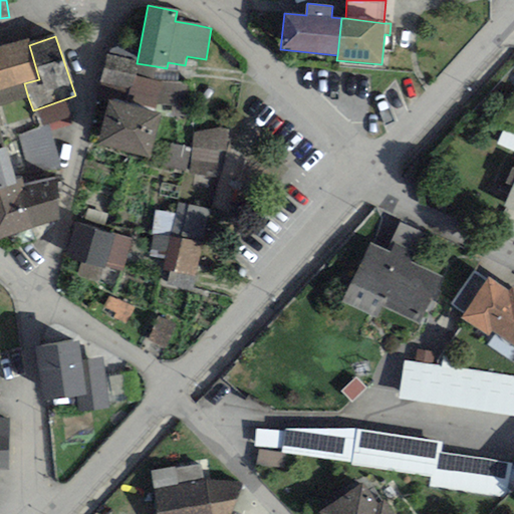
[(28,39),(0,46),(0,90),(24,83),(39,79),(29,45),(28,39)]
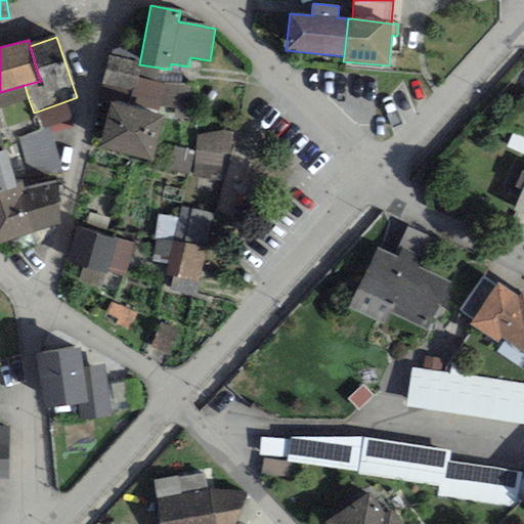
[(139,64),(110,55),(99,94),(134,103),(160,110),(160,105),(185,107),(190,87),(156,82),(159,68),(139,64)]
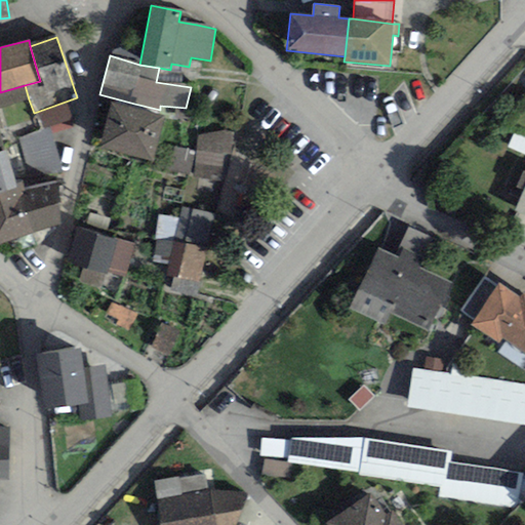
[(0,108),(29,99),(25,85),(0,92),(0,108)]
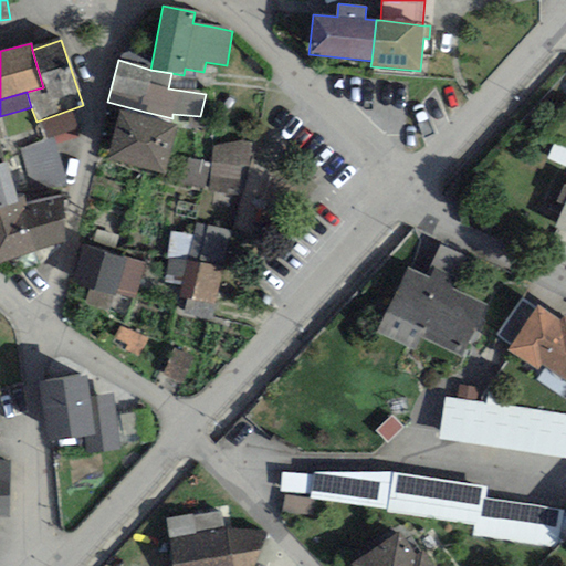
[(121,109),(107,160),(165,176),(178,125),(121,109)]
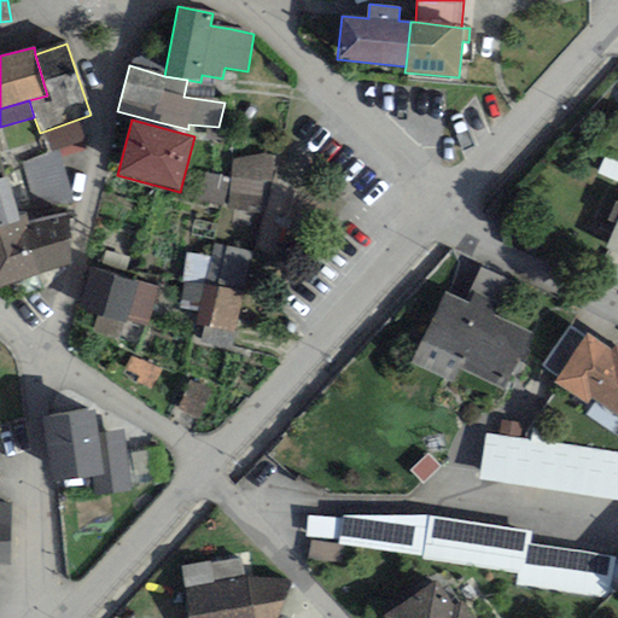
[(86,143),(80,124),(45,135),(51,153),(59,151),(86,143)]
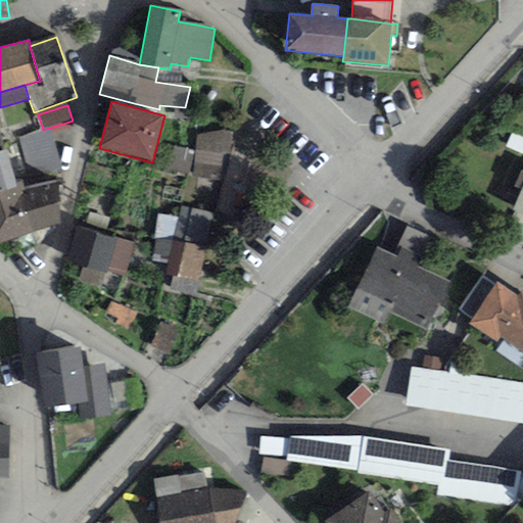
[(43,130),(19,138),(32,182),(62,170),(50,128),(43,130)]
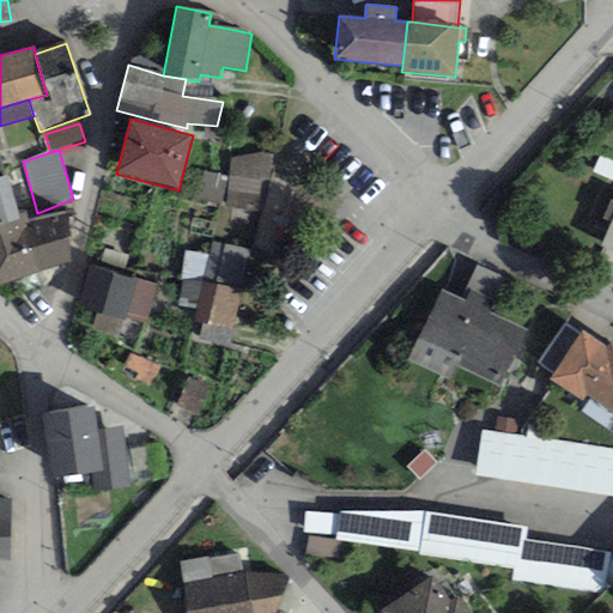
[(262,155),(231,158),(229,177),(225,206),(263,213),(275,158),(262,155)]
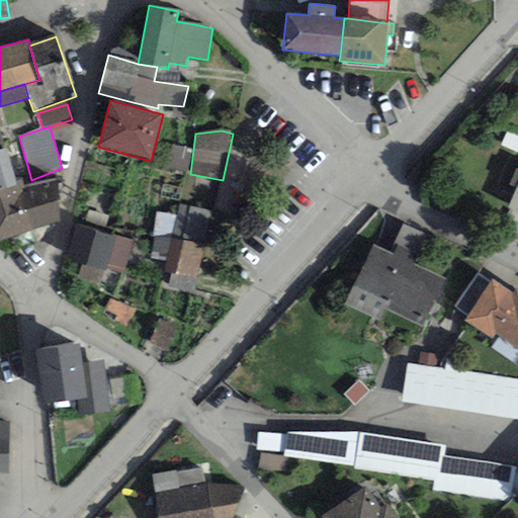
[(190,174),(193,150),(173,146),(162,169),(190,174)]
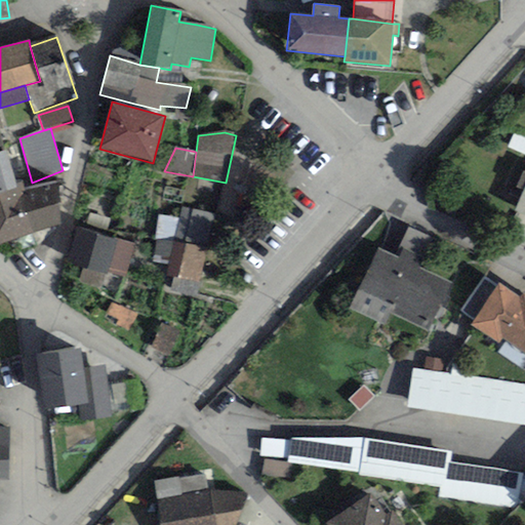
[(3,153),(0,153),(0,193),(16,189),(15,184),(6,152),(3,153)]
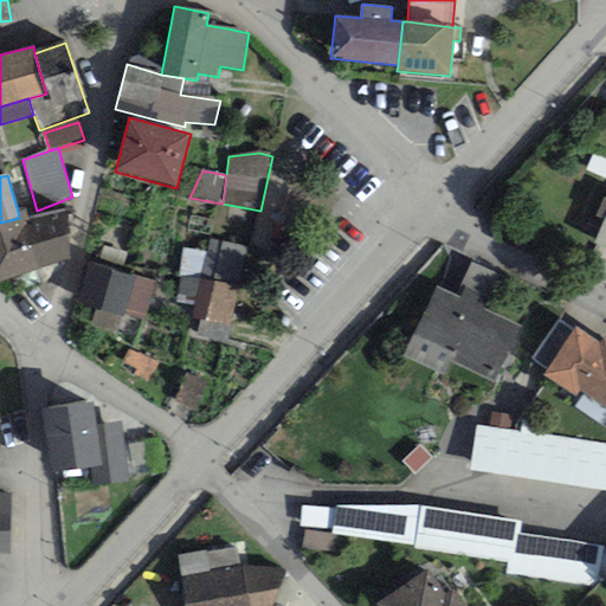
[(601,220),(605,211),(605,198),(595,218),(601,220)]
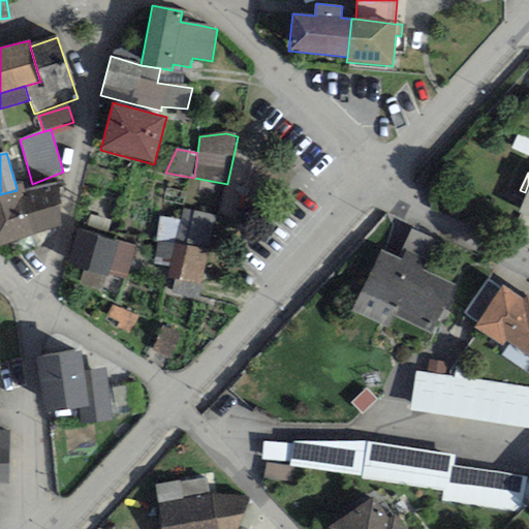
[(59,182),(24,192),(33,235),(61,226),(59,182)]
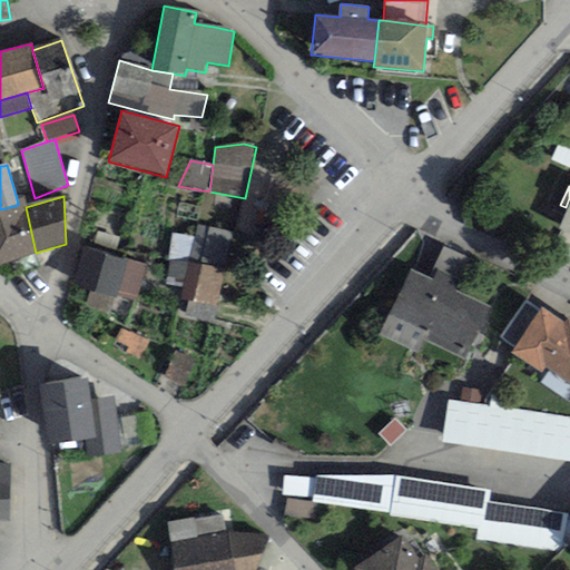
[(0,265),(36,253),(26,207),(22,197),(17,199),(18,205),(0,209),(0,265)]
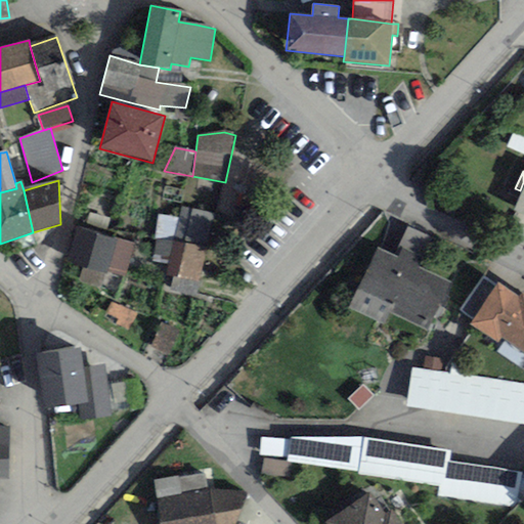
[(523,182),(520,190),(512,211),(523,216),(523,182)]
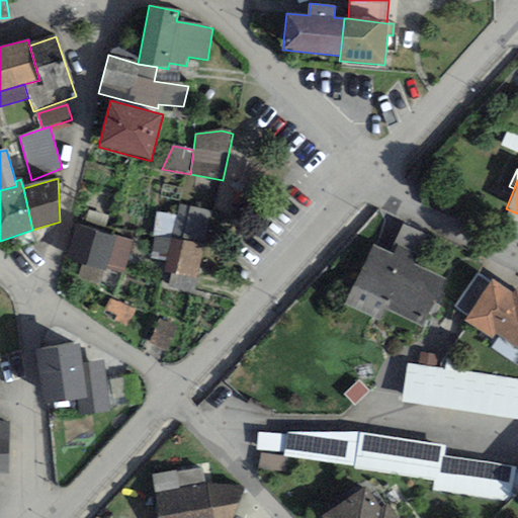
[(196,279),(210,211),(178,204),(164,273),(171,274),(196,279)]
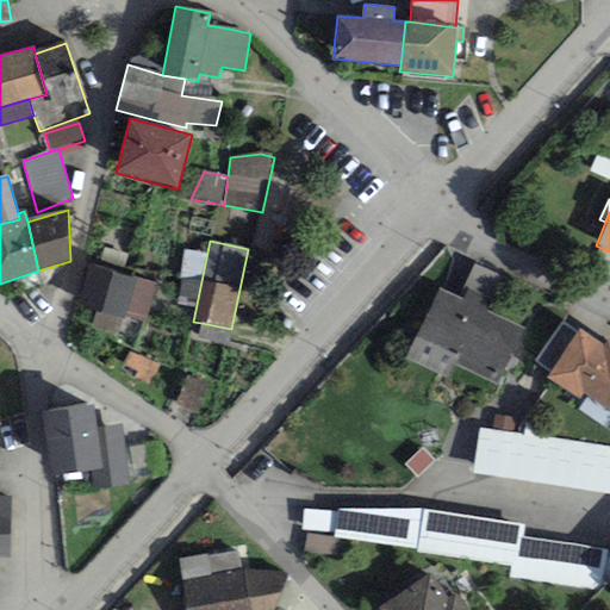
[(466,286),(493,298),(503,277),(477,265),(466,286)]
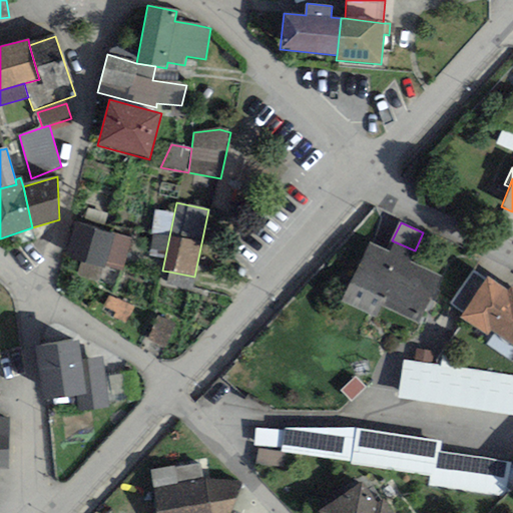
[(130,237),(76,223),(67,257),(78,260),(73,277),(98,284),(103,267),(121,272),(130,237)]
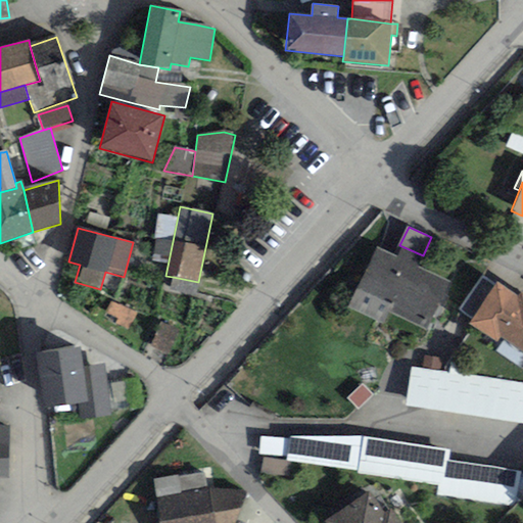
[(395,255),(377,247),(348,310),(383,326),(389,314),(425,330),(448,281),(418,267),(423,255),(399,245),(395,255)]
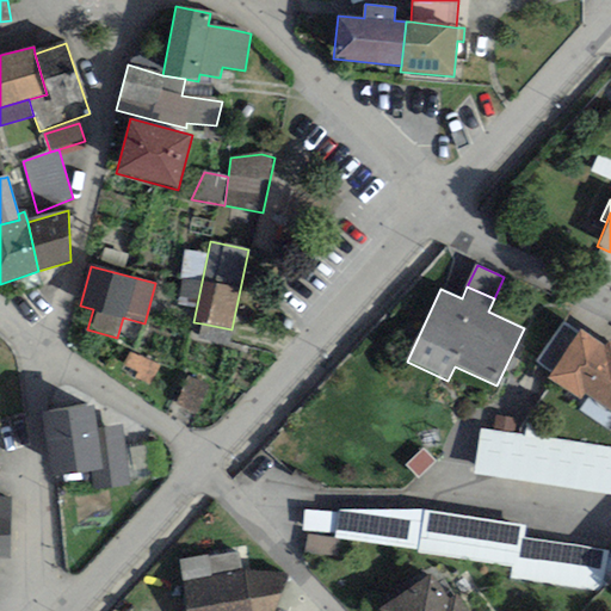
[(228,345),(232,329),(202,323),(198,339),(228,345)]
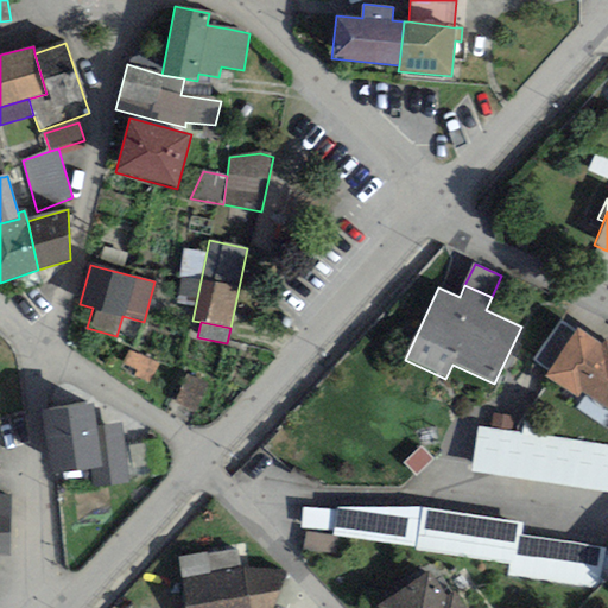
[(532,362),(548,372),(575,331),(558,322),(532,362)]
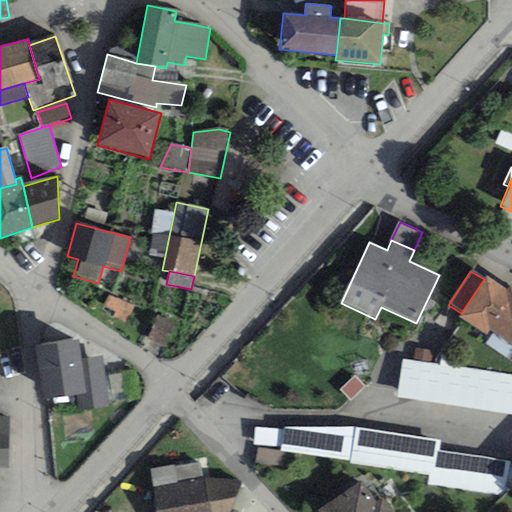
[(485,335),(489,329),(511,344),(511,286),(510,286),(507,290),(486,276),(484,279),(461,313),(459,317),(485,335)]
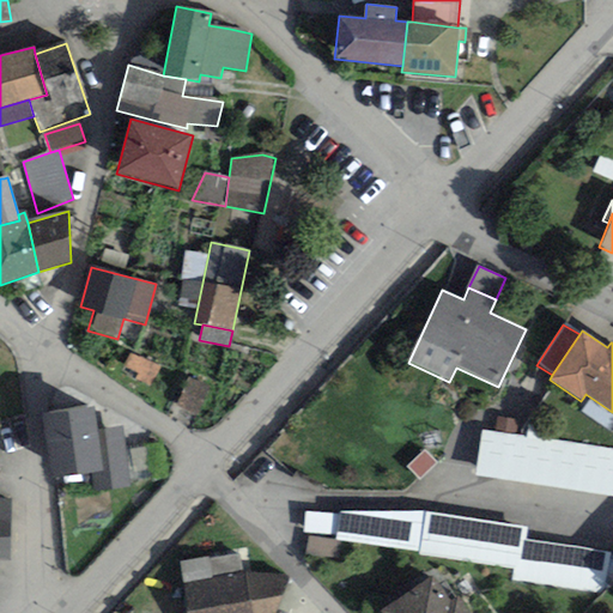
[(129,356),(121,371),(147,386),(159,366),(129,356)]
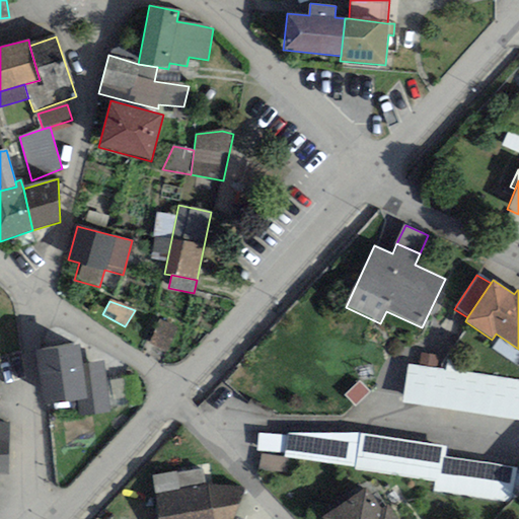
[(167,353),(174,329),(156,323),(148,347),(167,353)]
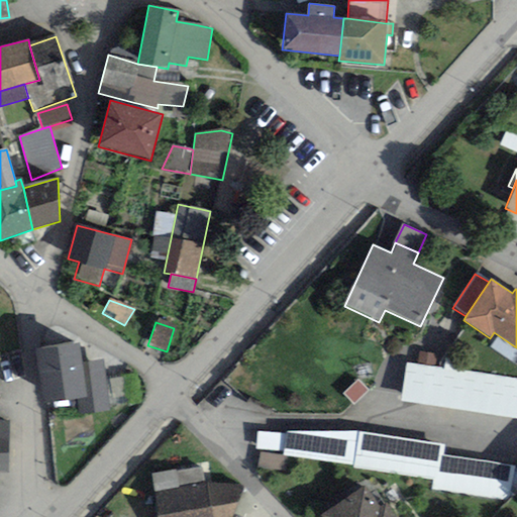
[(103,360),(82,364),(79,343),(36,349),(44,403),(77,399),(79,415),(111,411),(103,360)]
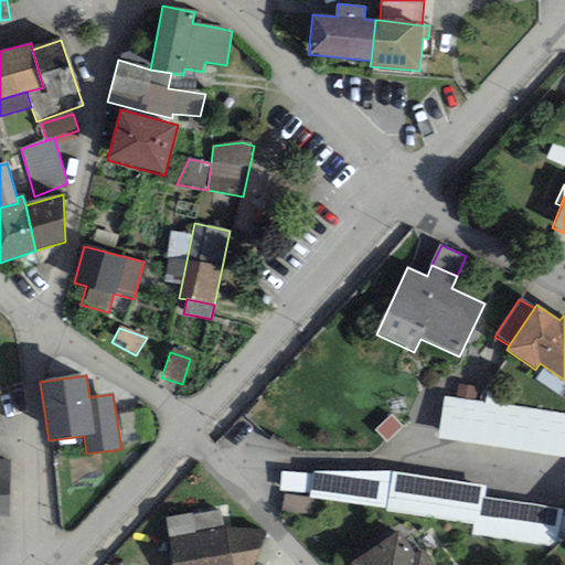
[(456,384),(455,397),(476,401),(478,387),(456,384)]
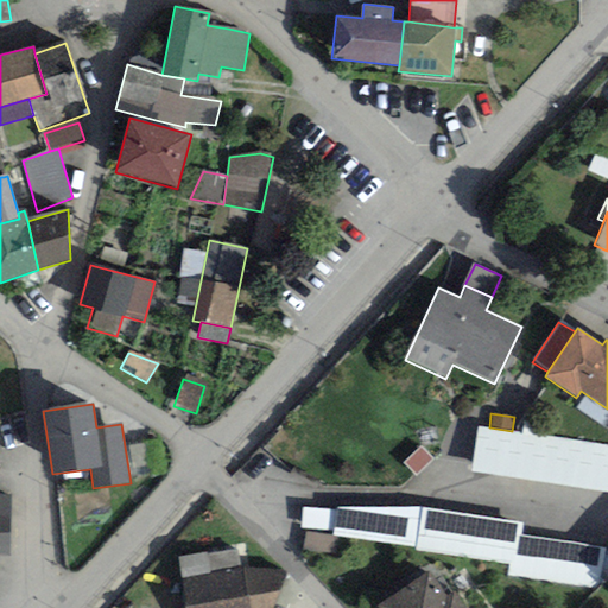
[(489,428),(477,425),(472,472),(607,492),(607,445),(512,431),(489,428)]
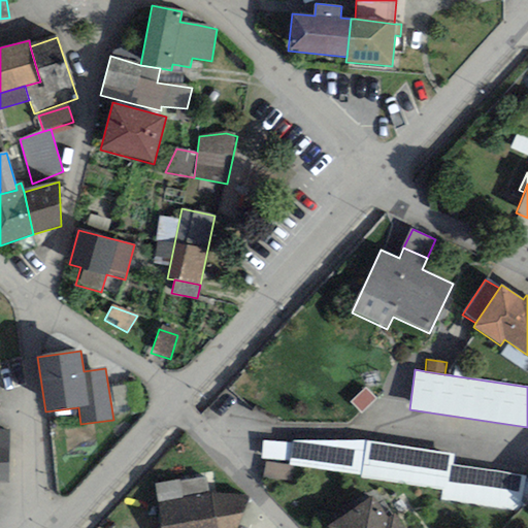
[(137,385),(113,388),(118,419),(142,415),(137,385)]
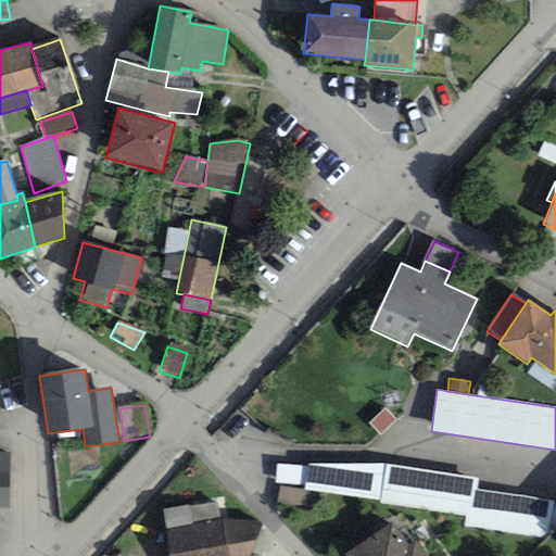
[(369,422),(382,437),(397,421),(384,407),(369,422)]
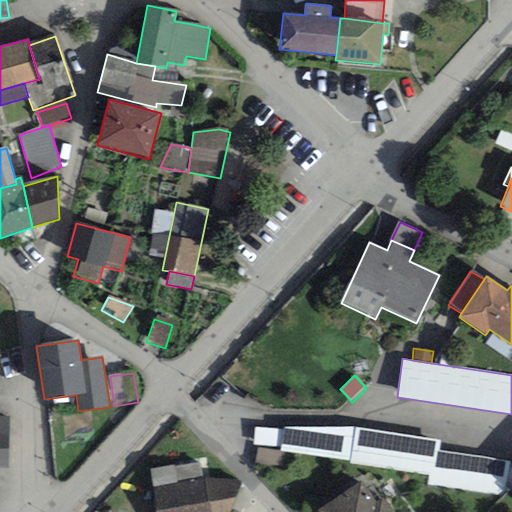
[(0,467),(6,468),(9,417),(0,416),(0,467)]
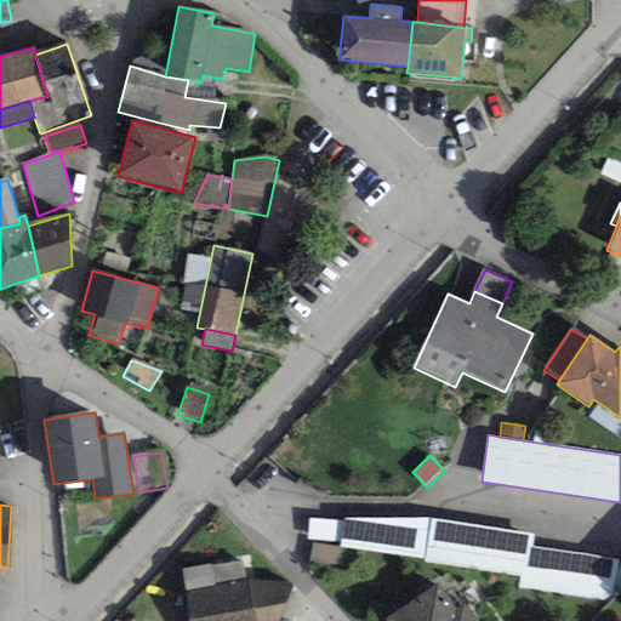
[(340,523),(308,520),(306,541),(337,543),(339,547),(425,559),(422,563),(519,576),(517,587),(609,602),(616,560),(531,546),(534,534),(429,518),(341,518),(340,523)]
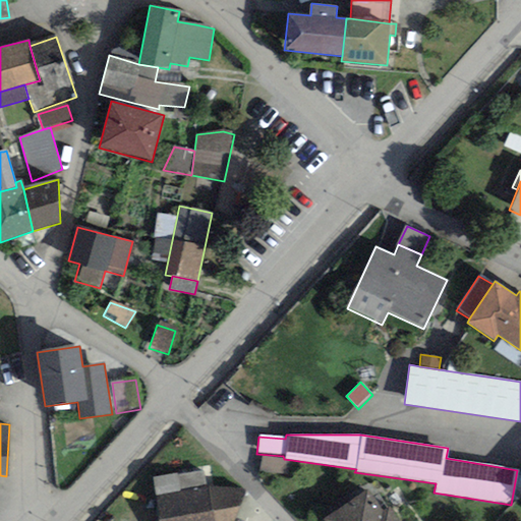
[(294,462),(262,457),(259,471),(292,476),(294,462)]
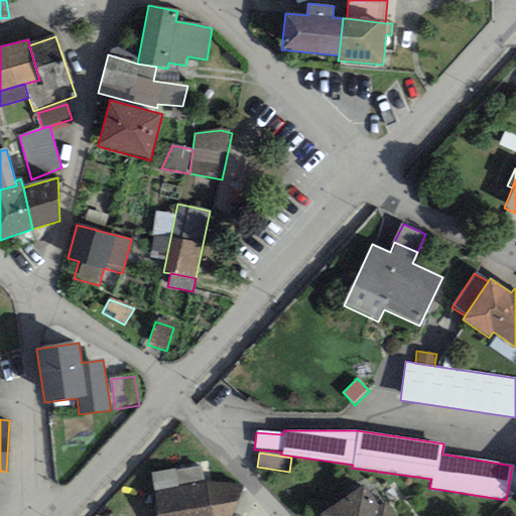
[(201,463),(151,472),(158,515),(213,515),(208,483),(205,483),(201,463)]
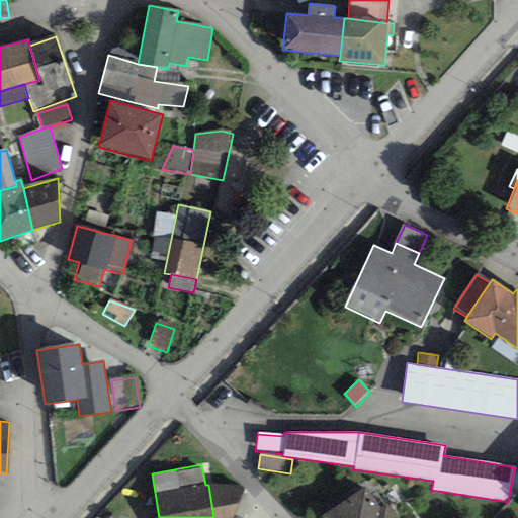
[(232,517),(244,489),(208,485),(213,517),(232,517)]
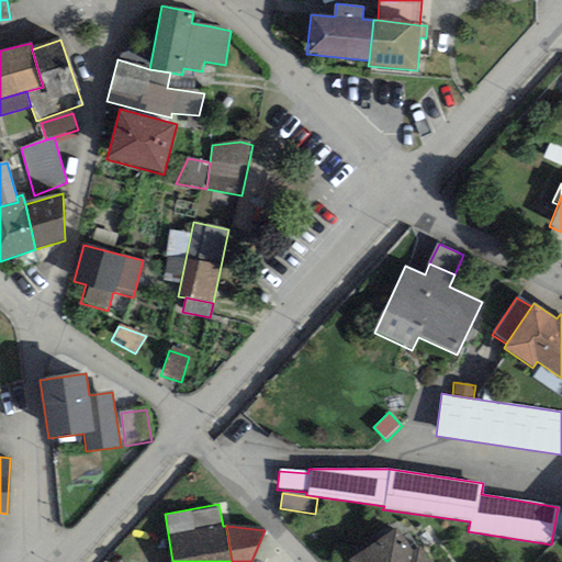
[(427,561),(418,548),(412,552),(396,529),(350,561),(427,561)]
